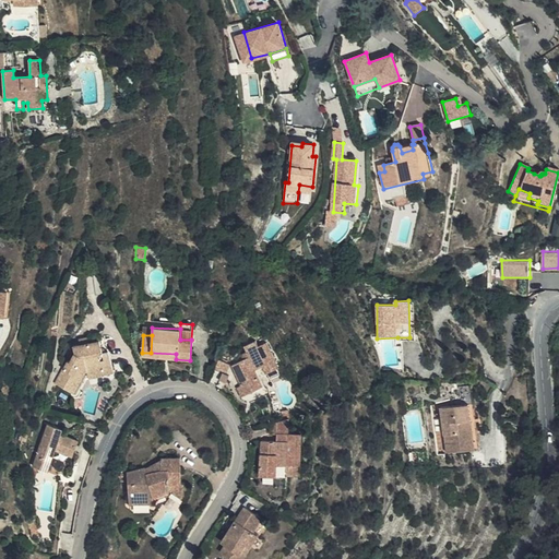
[(56,384),(73,394),(86,370),(88,376),(114,369),(108,352),(103,353),(99,341),(90,343),(80,345),(73,347),(74,354),(72,358),(70,363),(67,361),(56,384)]
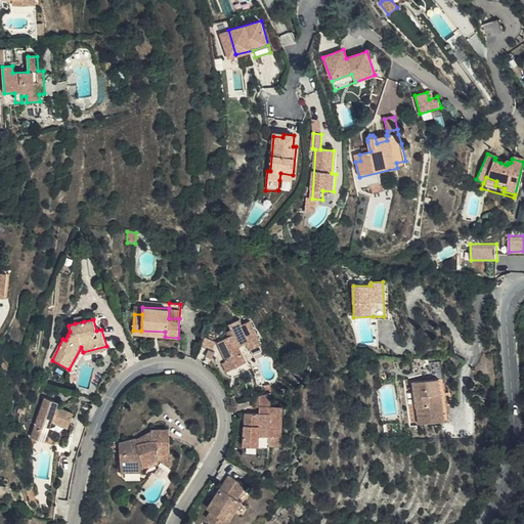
[(234,368),(235,367),(247,362),(238,347),(246,344),(250,351),(262,345),(251,320),(243,323),(239,319),(229,324),(231,330),(221,335),(223,340),(216,343),(225,361),(230,359),(234,368)]
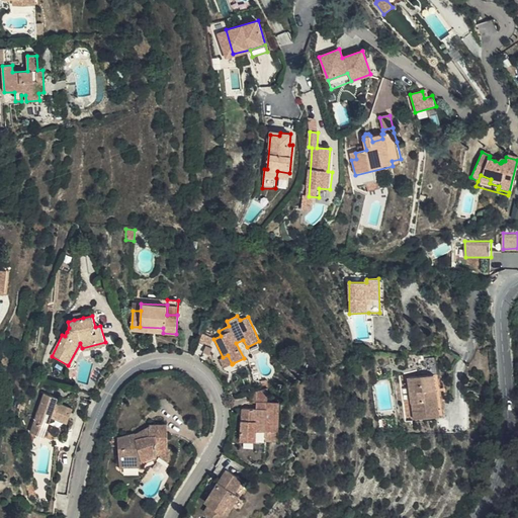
[(63,330),(67,332),(69,328),(68,322),(63,319),(58,328),(63,330)]
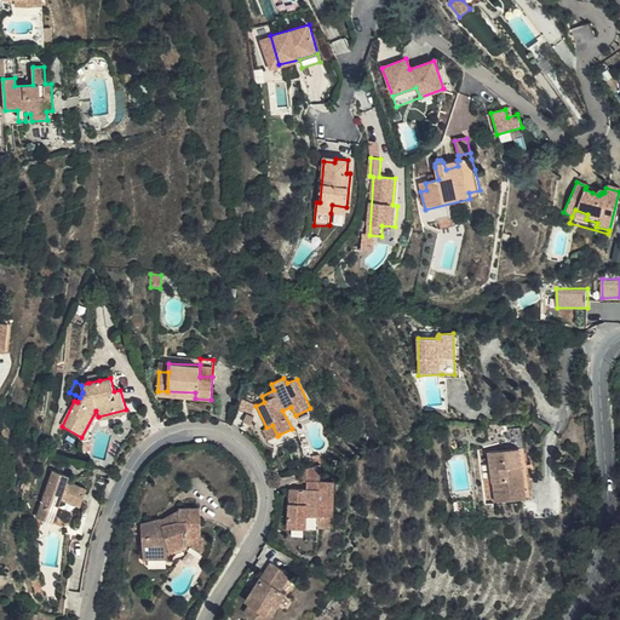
[(242,399),(237,409),(248,415),(253,403),(242,399)]
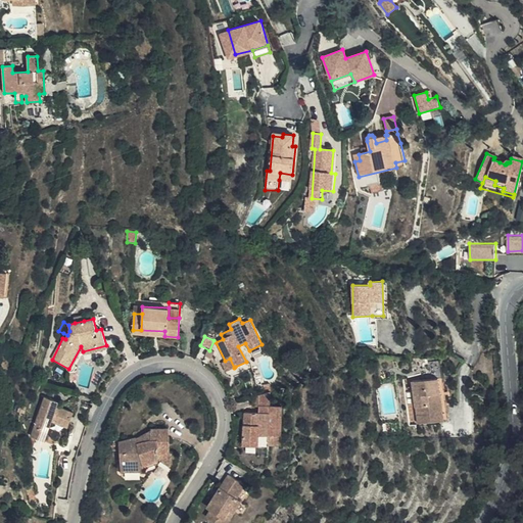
[(106,345),(83,351),(84,355),(107,348),(106,345)]
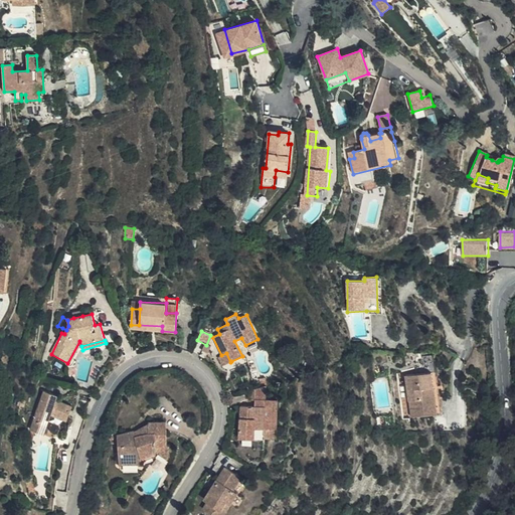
[(222,366),(230,362),(226,353),(221,355),(217,357),(222,366)]
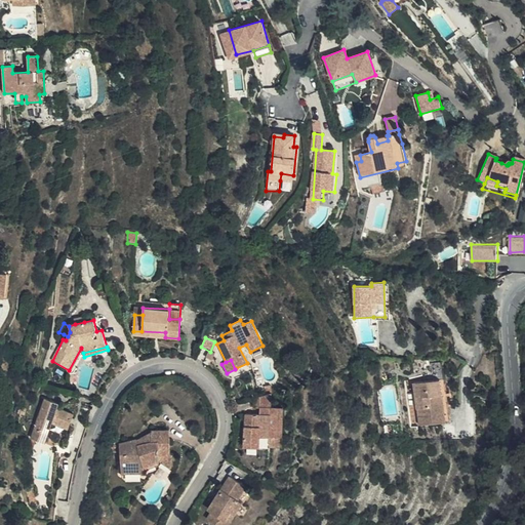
[(450,422),(447,399),(445,379),(413,384),(419,426),(450,422)]
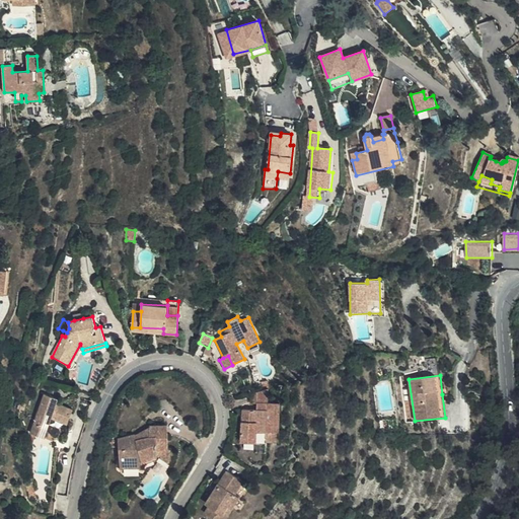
[(269,387),(251,392),(251,402),(257,403),(256,409),(244,409),(243,441),(258,442),(258,432),(267,432),(266,442),(278,443),(280,402),(269,401),(269,387)]
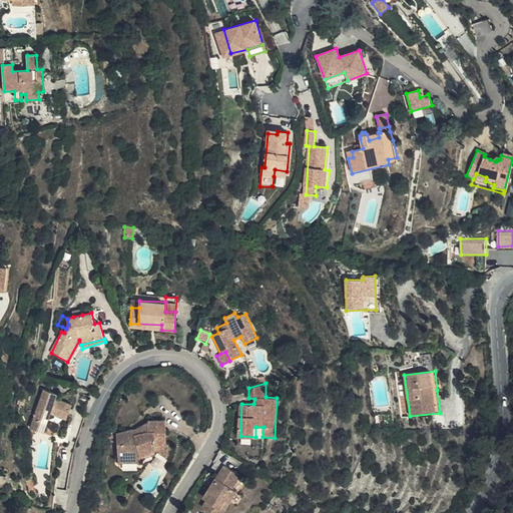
[(35,430),(44,433),(51,414),(60,417),(66,402),(56,398),(51,396),(53,392),(44,389),(30,428),(35,430)]
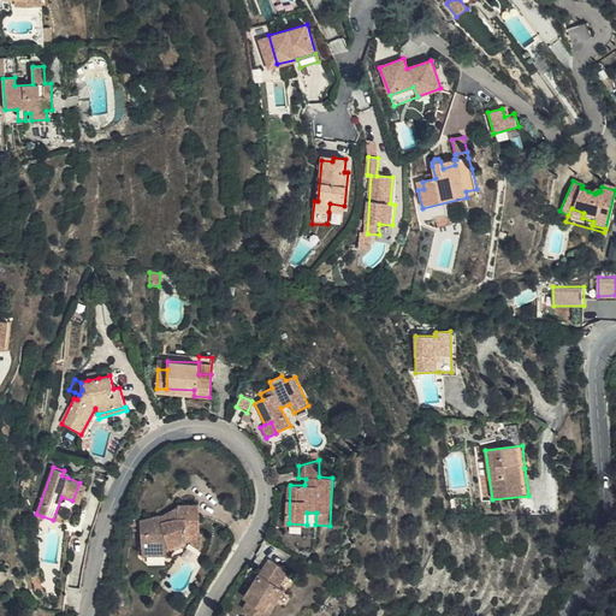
[(3,493),(7,496),(16,471),(11,469),(3,493)]
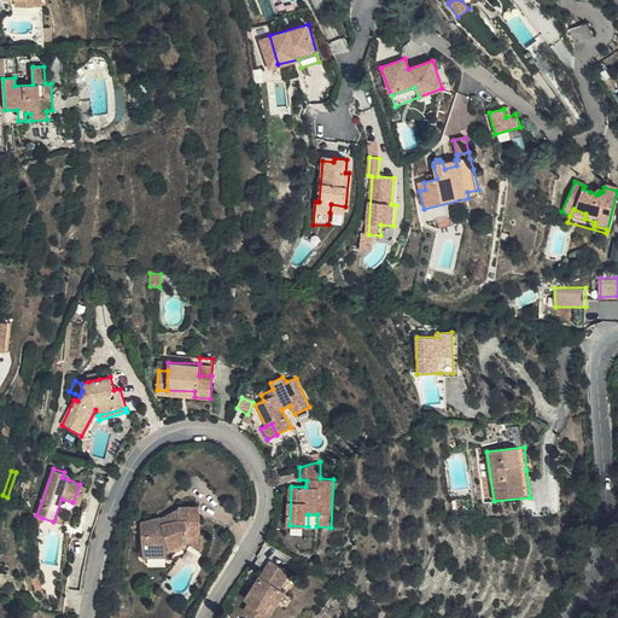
[(101,496),(105,479),(92,476),(88,493),(101,496)]
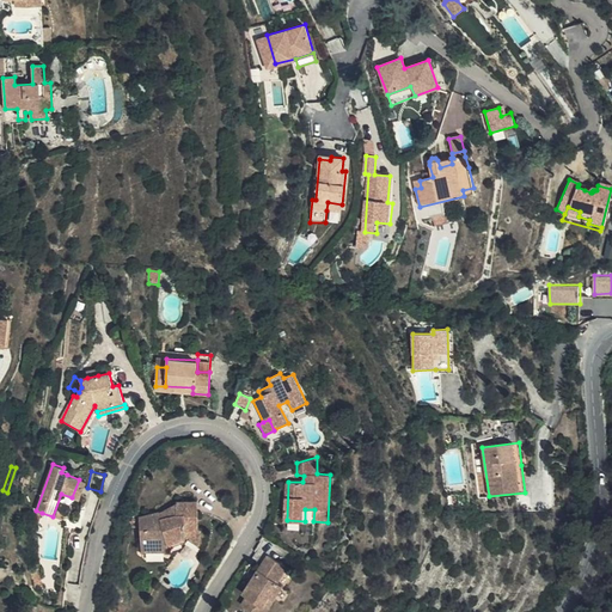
[(79,479),(72,497),(79,500),(86,482),(79,479)]
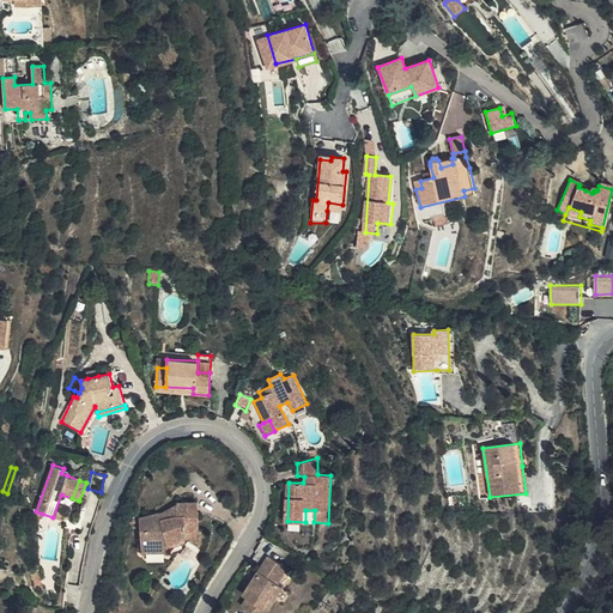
[(161,514),(161,513),(140,519),(141,552),(169,551),(169,550),(168,546),(186,538),(186,529),(199,529),(199,502),(176,503),(176,504),(175,514),(161,519),(161,514)]
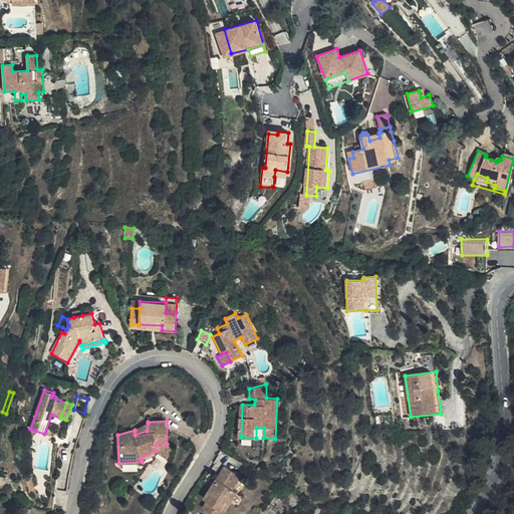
[(148,423),(135,431),(135,435),(147,431),(148,423)]
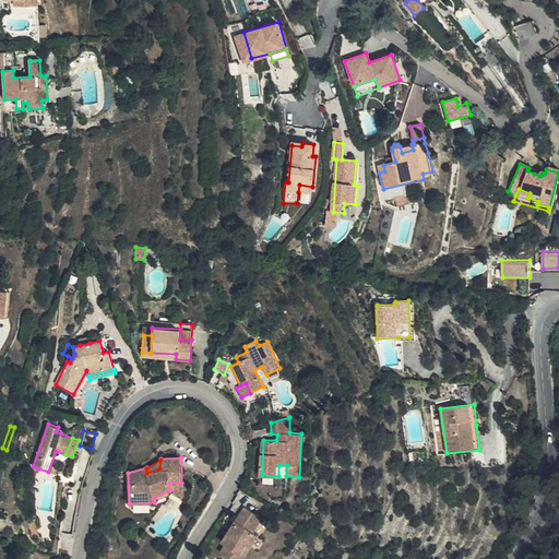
[(186,500),(188,496),(181,489),(186,486),(181,483),(169,483),(169,490),(170,491),(186,500)]
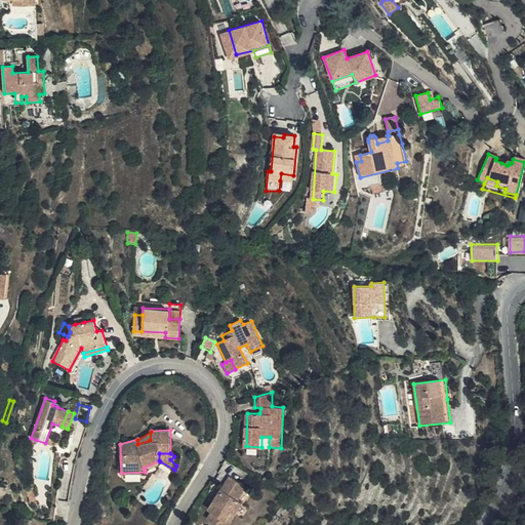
[(144,468),(145,471),(159,465),(159,460),(144,468)]
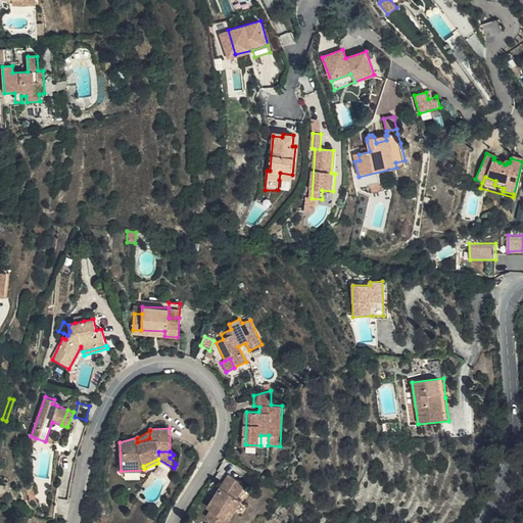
[(229,473),(222,486),(231,492),(239,479),(229,473)]
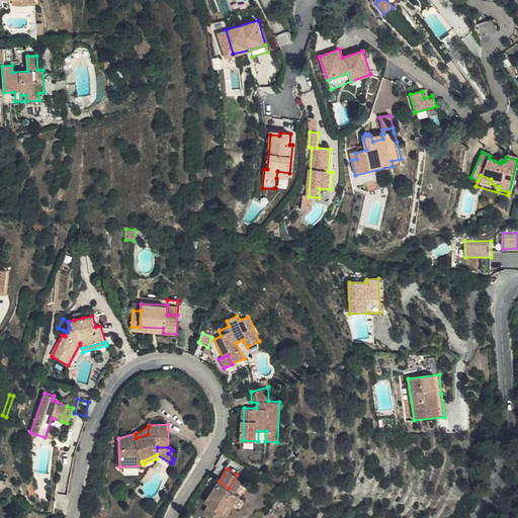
[(208,504),(204,511),(203,511),(213,517),(218,510),(223,513),(229,505),(232,507),(240,495),(236,492),(244,480),(237,475),(229,488),(220,482),(205,503),(208,504)]
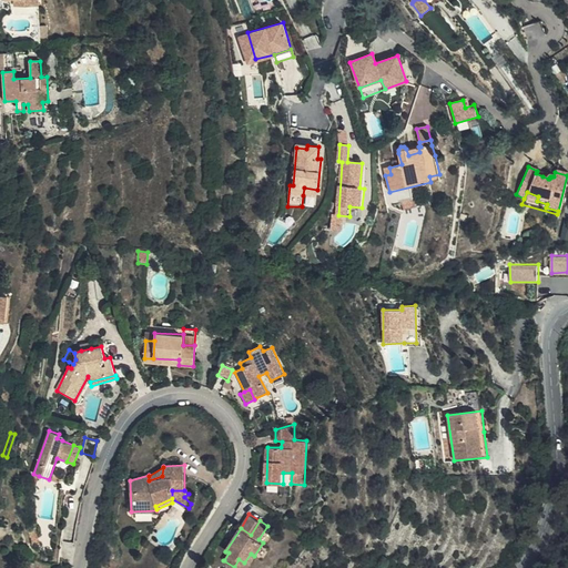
[(38,536),(30,538),(32,546),(40,545),(38,536)]
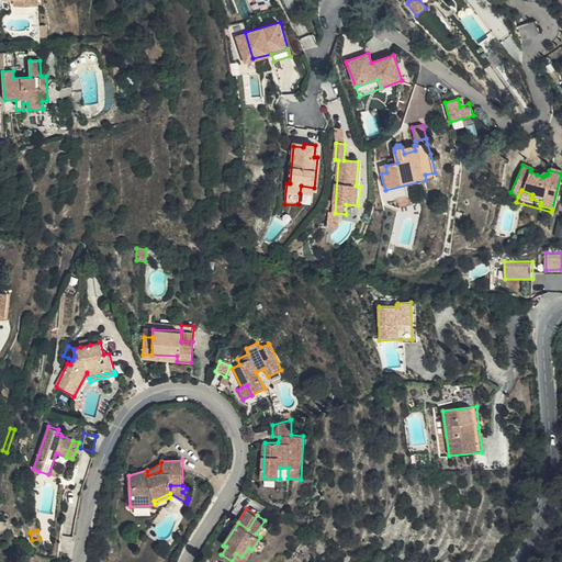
[(246,559),(251,550),(248,548),(242,557),(246,559)]
